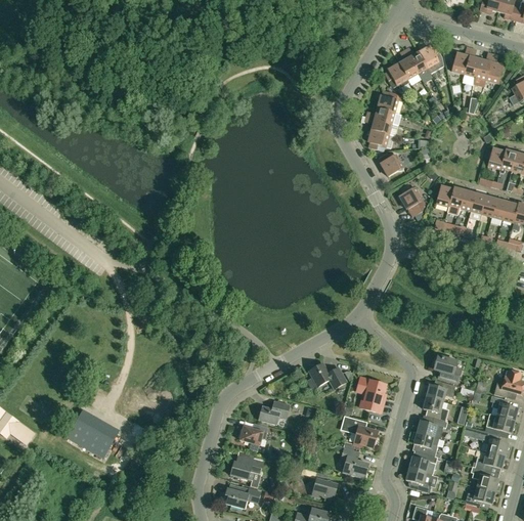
[(498,10),(500,0),(481,0),(479,9),(490,12),(491,8),(498,10)]
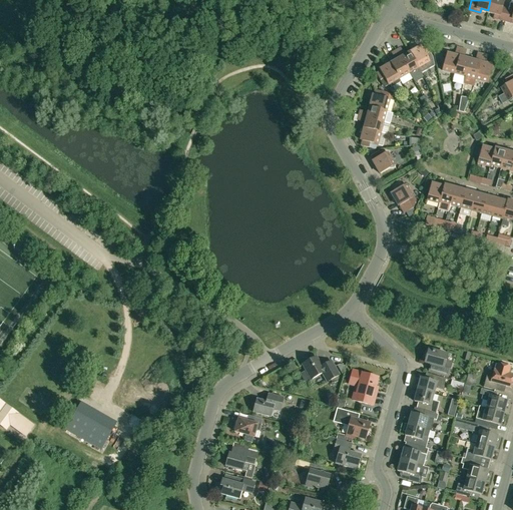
[(505,19),(508,7),(502,5),(503,0),(490,0),(488,10),(495,12),(494,16),(505,19)]
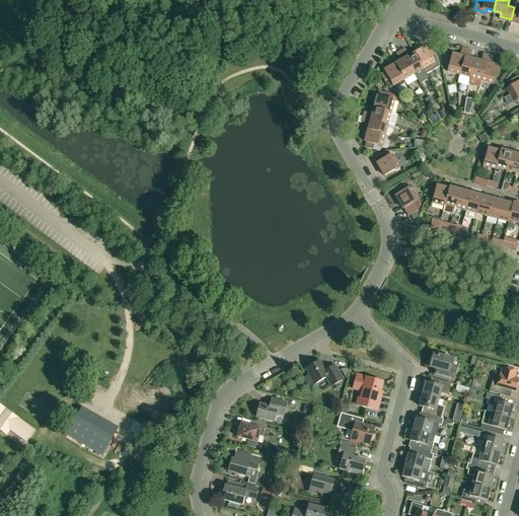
[(438,55),(435,50),(431,44),(427,46),(426,44),(415,51),(427,72),(439,64),(438,55)]
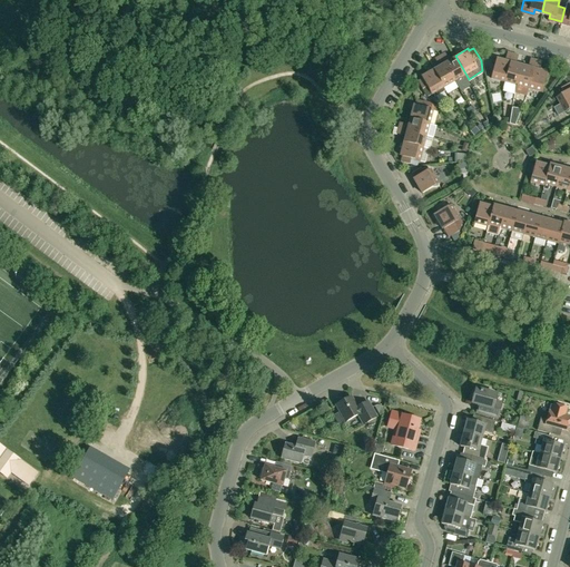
[(504,79),(512,51),(508,50),(505,54),(507,59),(497,57),(491,76),(504,79)]
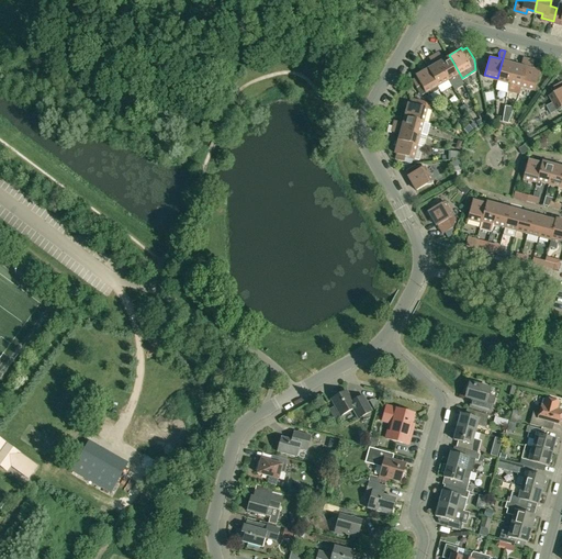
[(462,78),(449,55),(441,59),(440,53),(438,51),(434,53),(451,84),(462,78)]
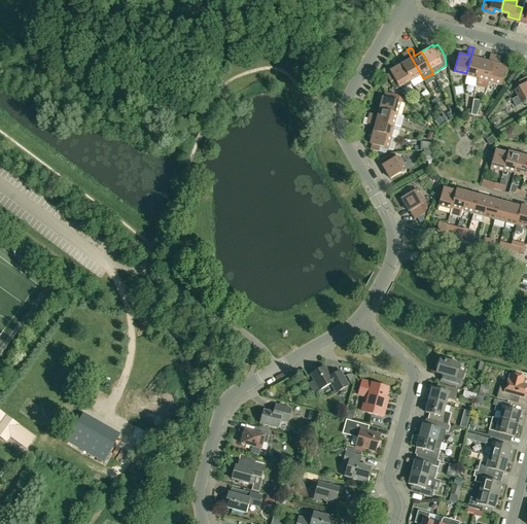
[(476,82),(483,59),(475,57),(478,53),(478,48),(473,47),(466,73),(465,79),(476,82)]
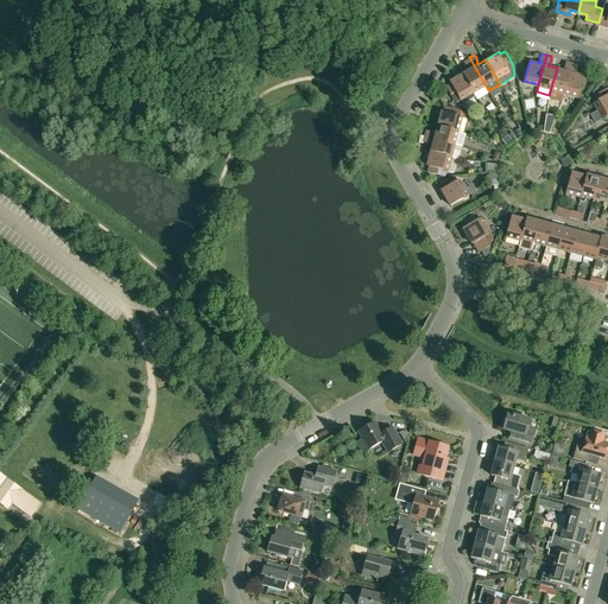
[(476,96),(488,90),(469,57),(464,59),(466,63),(470,68),(463,71),(474,90),(473,90),(475,94),(476,96)]
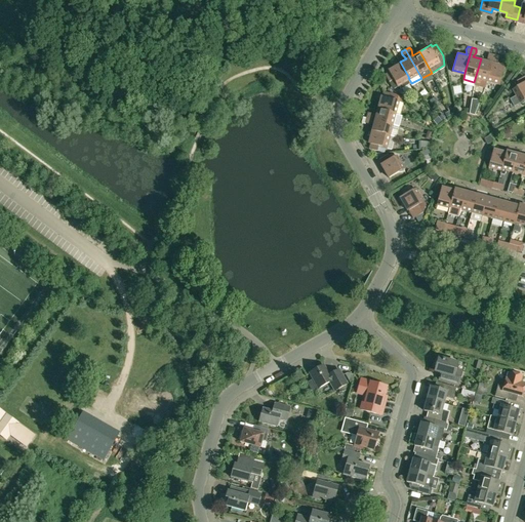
[(486,79),(493,53),(489,52),(487,55),(488,61),(481,58),(474,82),(485,85),(487,79),(486,79)]
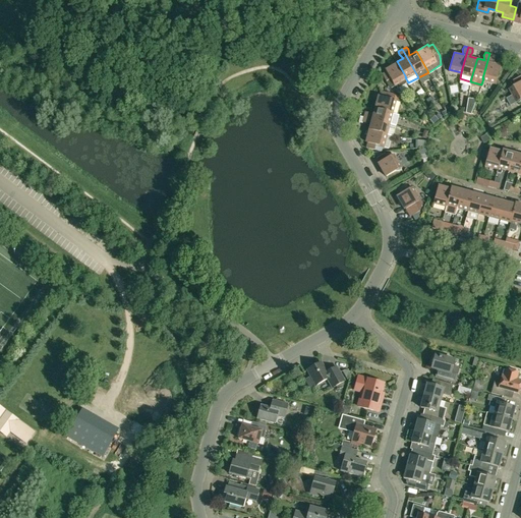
[(482,78),(483,78),(496,81),(500,64),(490,62),(494,57),(494,54),(489,53),(482,78)]
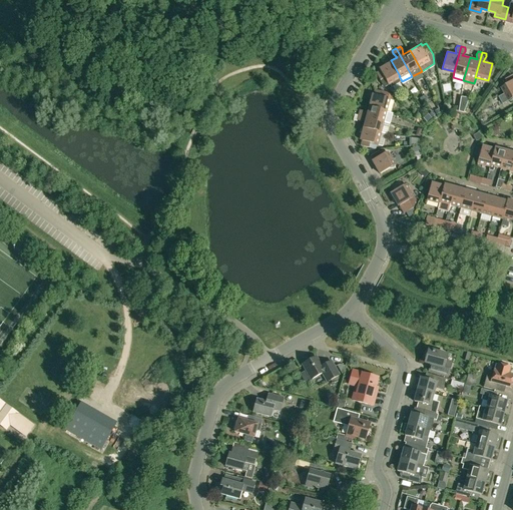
[(392,84),(401,79),(399,76),(400,76),(391,60),(380,67),(381,68),(376,71),(382,82),(385,84),(390,81),(392,84)]
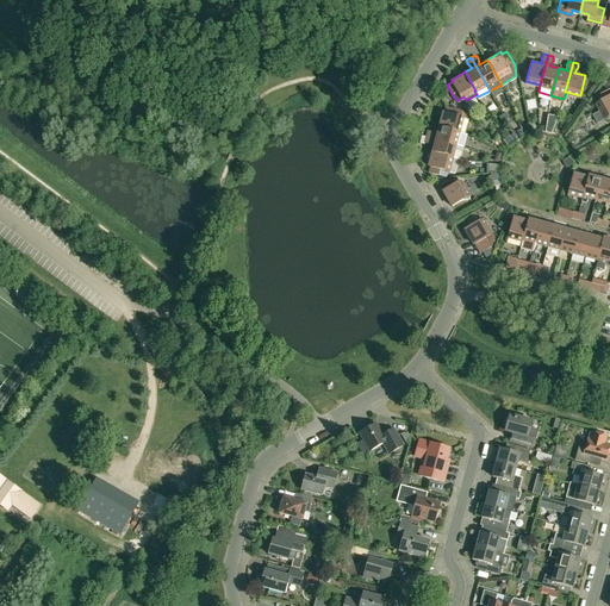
[(609,88),(609,87),(601,92),(603,97),(596,101),(599,108),(593,112),(597,120),(604,116),(604,117),(605,116),(607,118),(609,113),(609,88)]
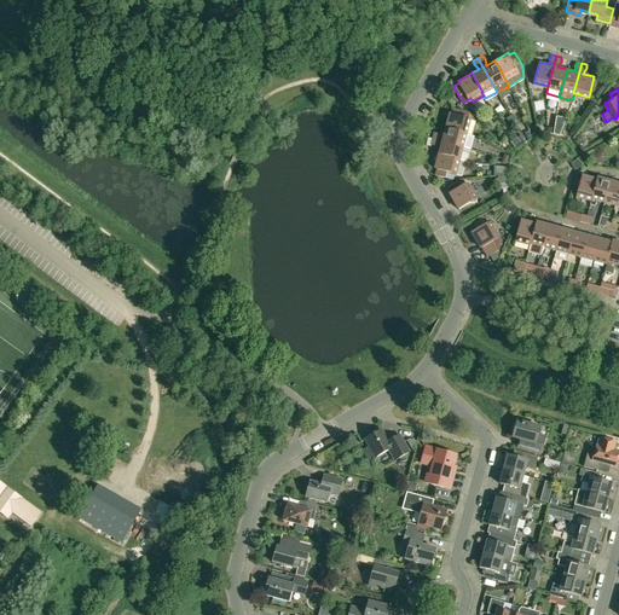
[(467,109),(463,109),(453,105),(452,111),(450,111),(446,126),(467,132),(472,114),(467,109)]
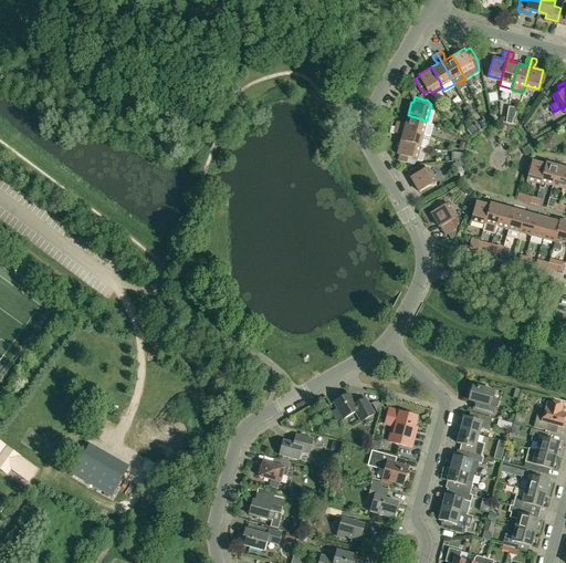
[(506,120),(512,122),(517,107),(510,104),(506,120)]
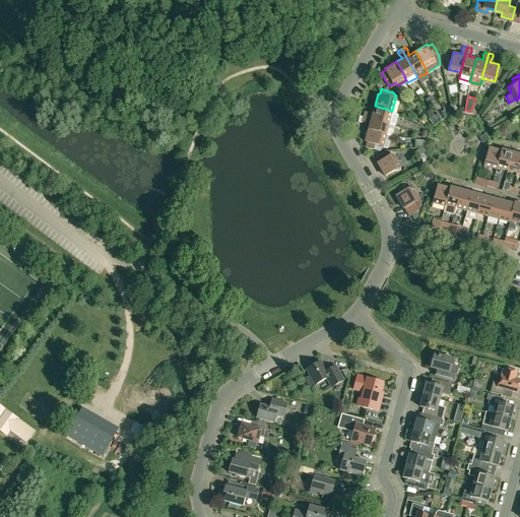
[(398,112),(392,111),(375,106),(373,114),(368,110),(365,110),(364,114),(395,123),(398,112)]
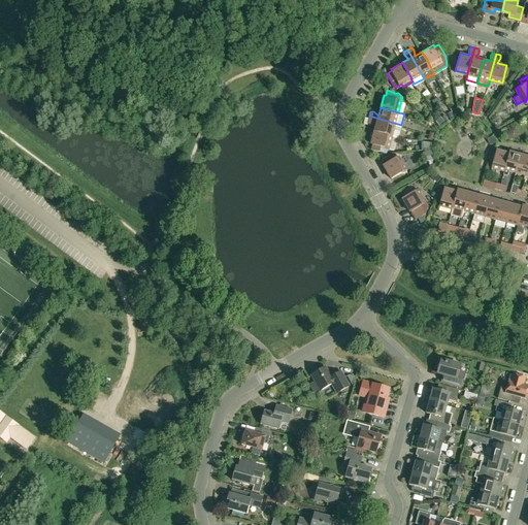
[(443,118),(440,115),(435,119),(438,123),(443,118)]
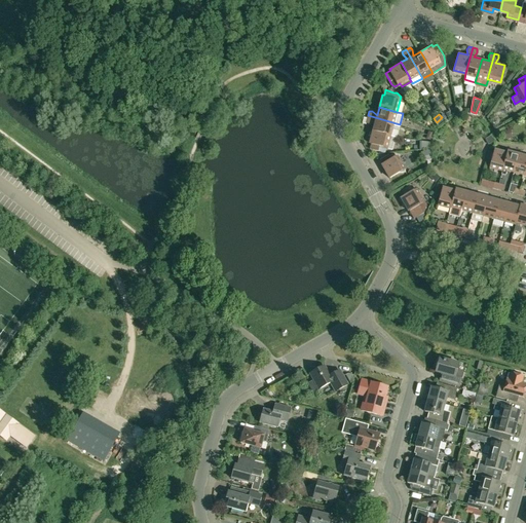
[(397,135),(400,124),(368,115),(367,120),(370,121),(375,121),(373,128),(397,135)]
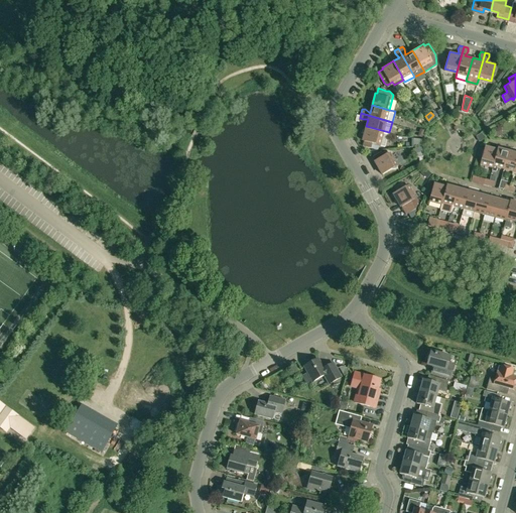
[(493,135),(499,133),(497,125),(491,126),(492,131),(493,135)]
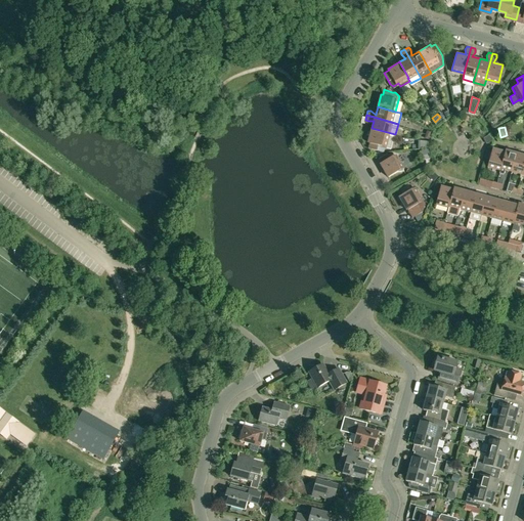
[(378,143),(392,147),(395,134),(372,128),(368,140),(369,141),(368,146),(377,148),(378,143)]
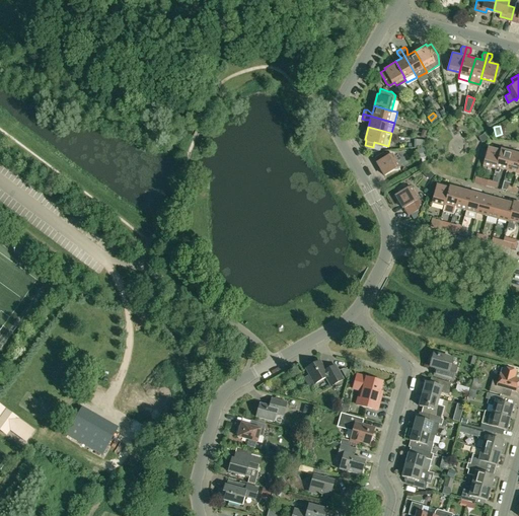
[(485,133),(485,132),(478,135),(483,140),(488,137),(485,133)]
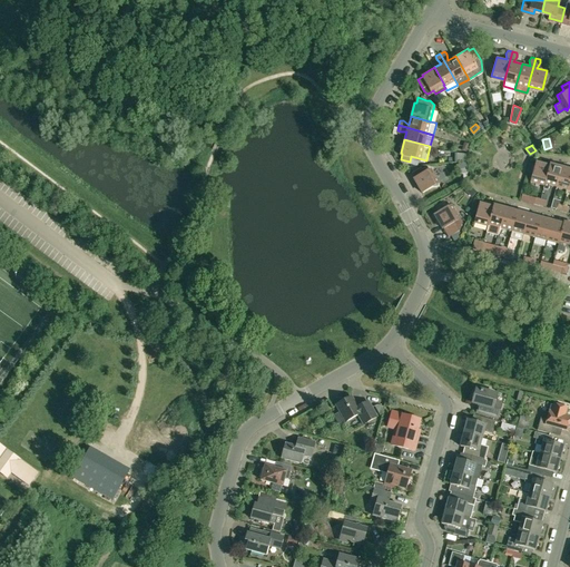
[(458,159),(465,158),(465,152),(455,150),(455,159),(458,159)]
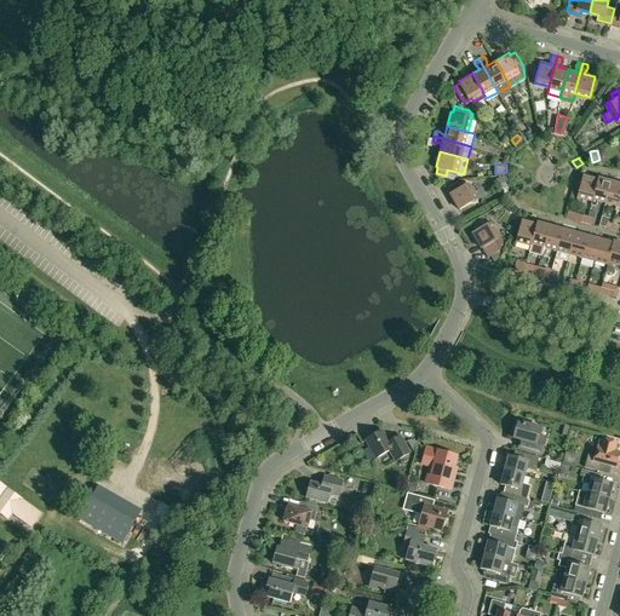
[(505,173),(497,176),(500,185),(507,183),(505,173)]
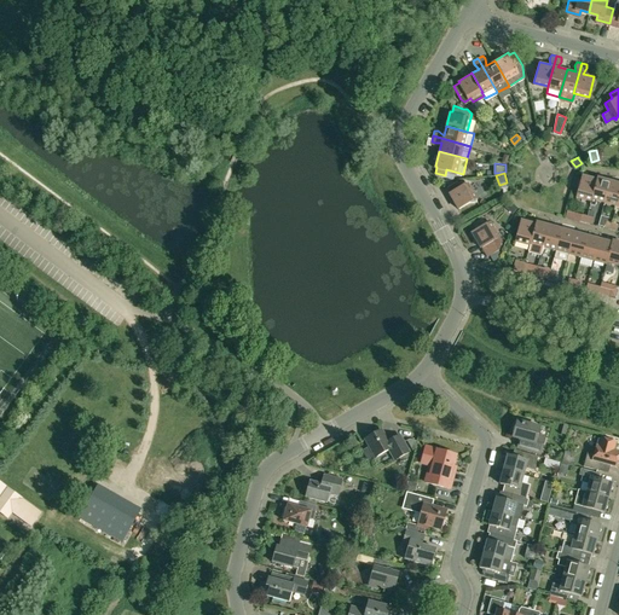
[(596,178),(582,174),(576,195),(591,198),(596,178)]
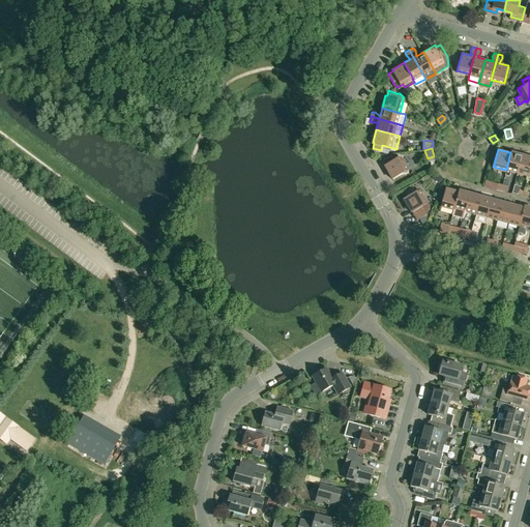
[(518,171),(522,153),(511,150),(510,152),(506,170),(505,173),(509,174),(510,169),(518,171)]
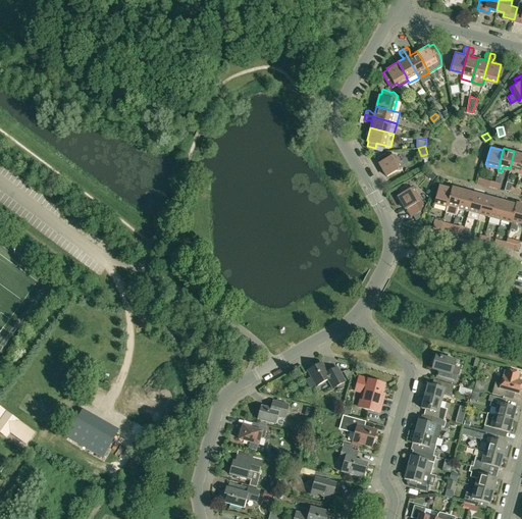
[(378,161),(386,174),(396,169),(402,168),(402,165),(395,152),(387,156),(385,151),(377,156),(380,160),(378,161)]
